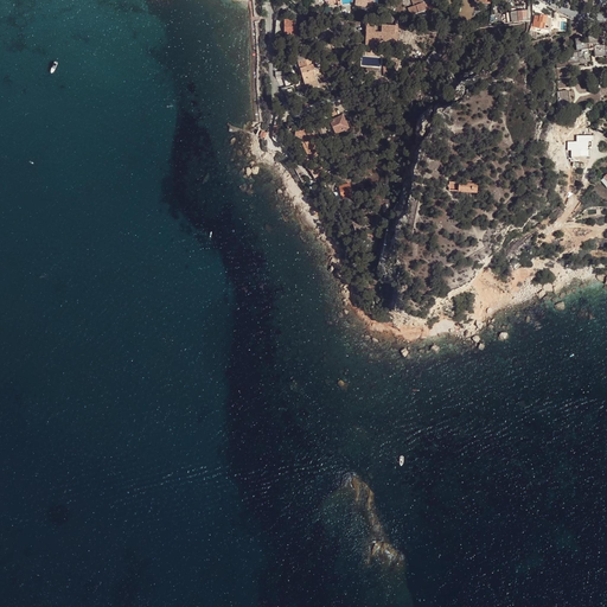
[(421,0),(414,0),(415,2),(416,5),(407,8),(410,17),(426,10),(429,18),(435,12),(429,0),(427,0),(426,1),(427,4),(423,5),(422,2),(421,0)]
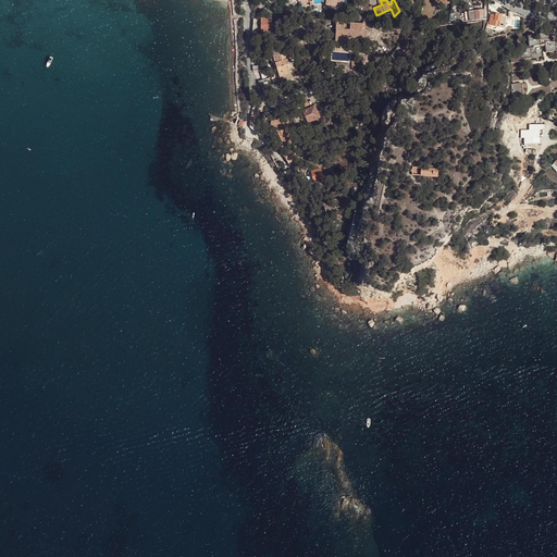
[(494,4),(492,8),(498,12),(503,7),(495,2),(494,4)]
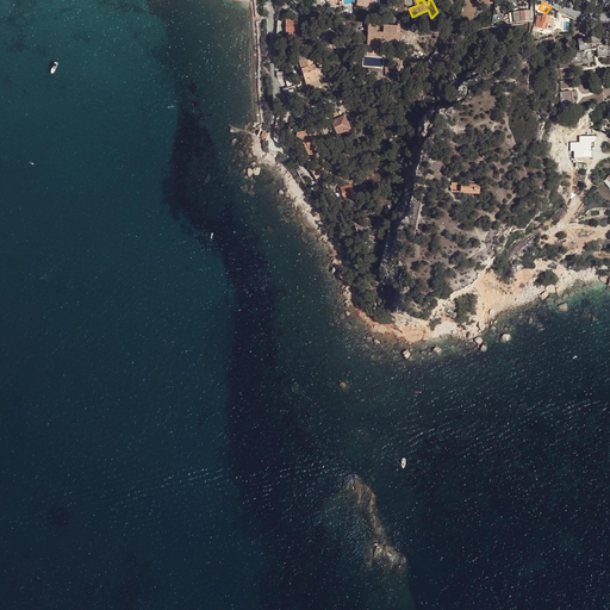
[(506,22),(518,20),(517,10),(505,11),(506,22)]
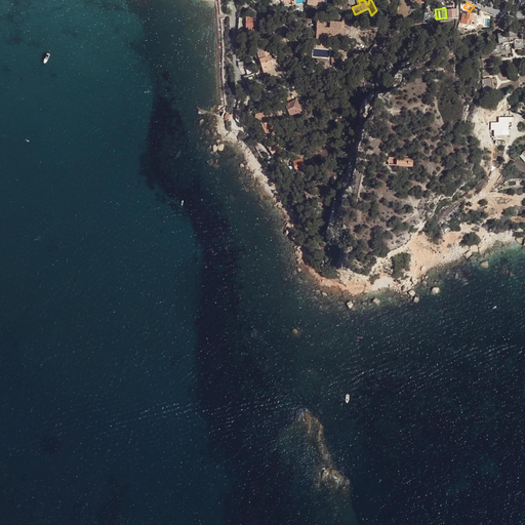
[(454,16),(453,8),(445,8),(446,17),(454,16)]
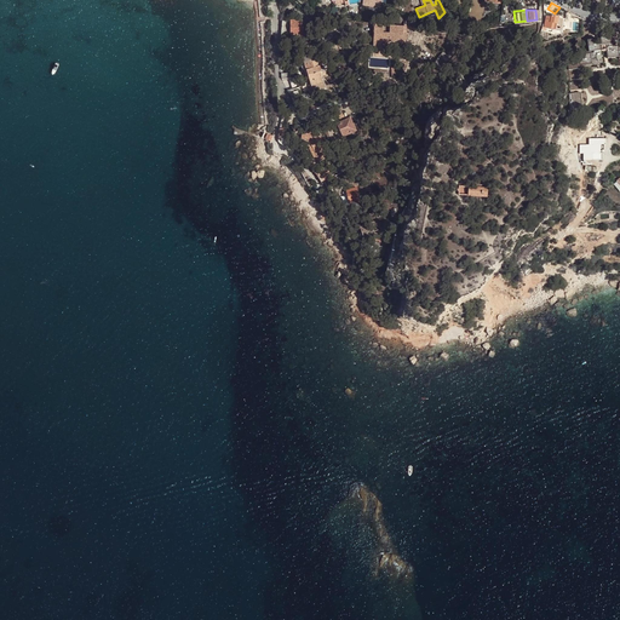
[(550,18),(545,17),(543,28),(556,30),(558,23),(556,23),(557,17),(550,16),(550,18)]
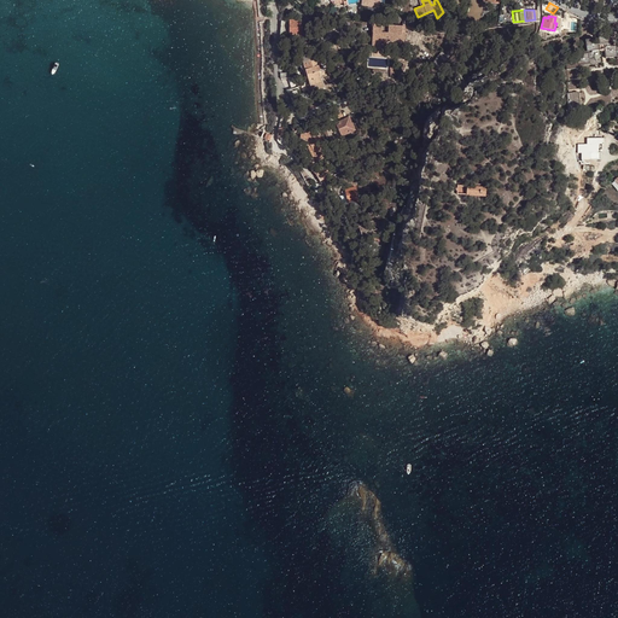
[(297,21),(289,21),(289,34),(290,34),(290,39),(296,39),(296,34),(302,34),(302,28),(297,28),(297,21)]
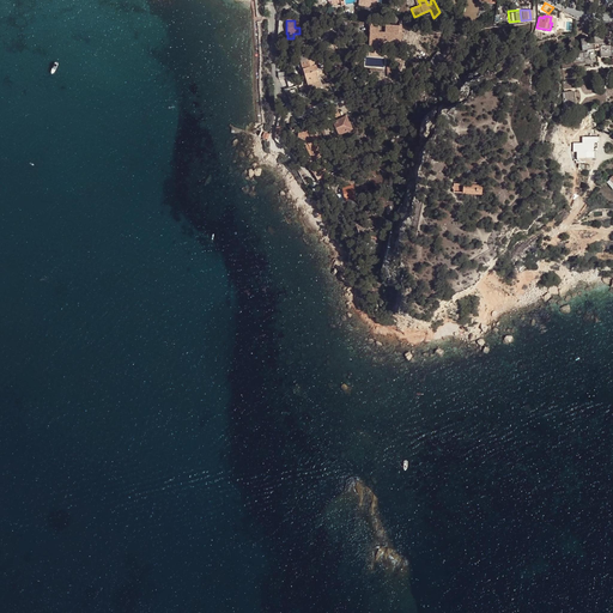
[(401,26),(384,25),(384,34),(377,32),(377,25),(369,24),(368,48),(376,49),(377,41),(400,42),(401,26)]
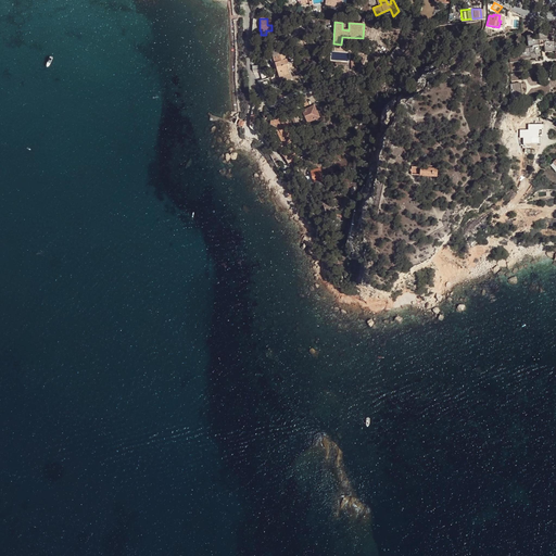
[(547,29),(536,30),(539,41),(543,41),(548,40),(547,29)]
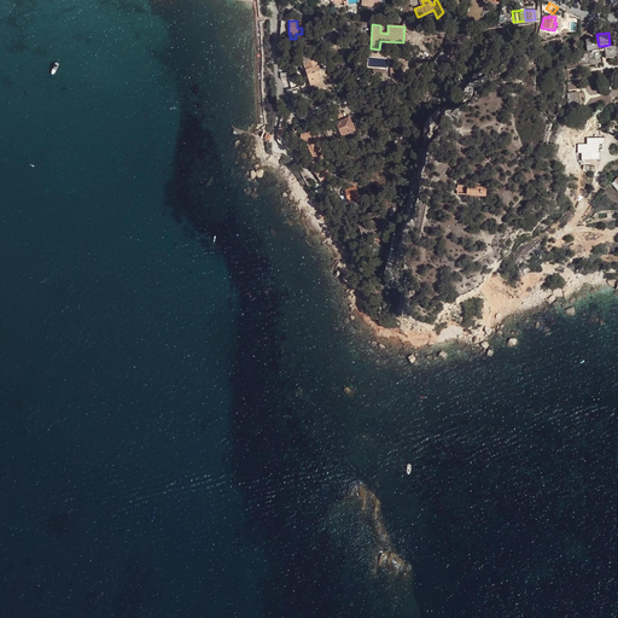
[(596,39),(584,40),(586,52),(590,51),(596,51),(598,51),(596,39)]
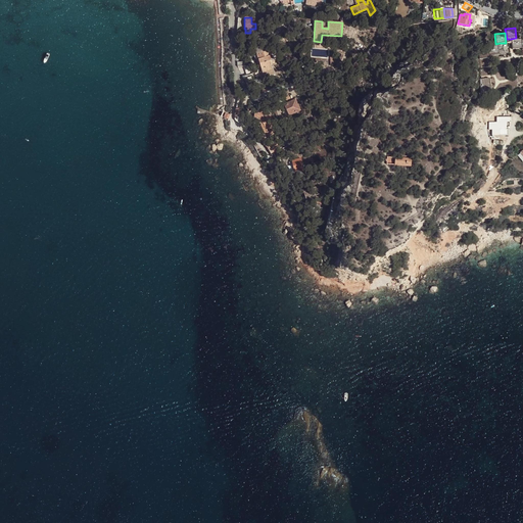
[(265,42),(270,41),(269,37),(264,37),(265,41),(252,44),(262,74),(274,69),(265,42)]
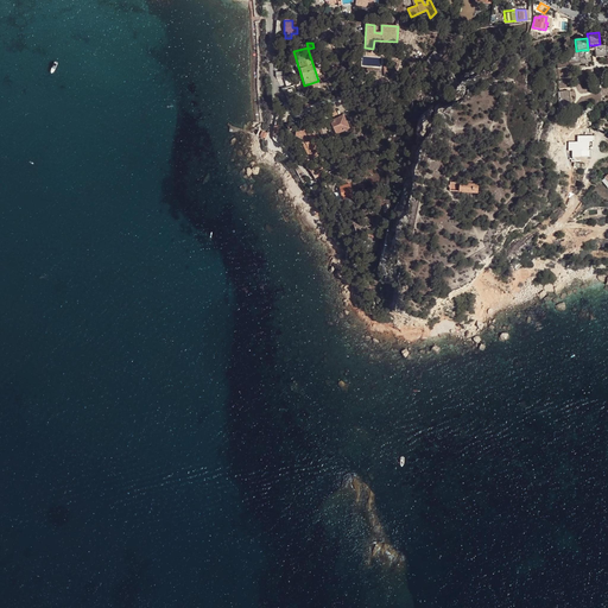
[(595,57),(606,56),(606,58),(607,57),(607,46),(606,48),(605,44),(594,46),(594,51),(595,57)]
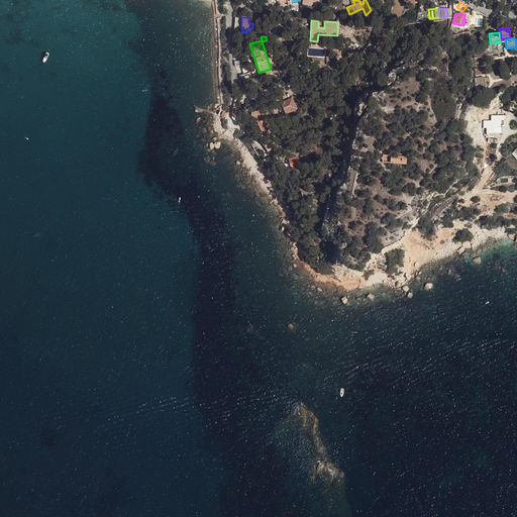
[(335,52),(328,52),(327,63),(330,61),(334,57),(335,52)]
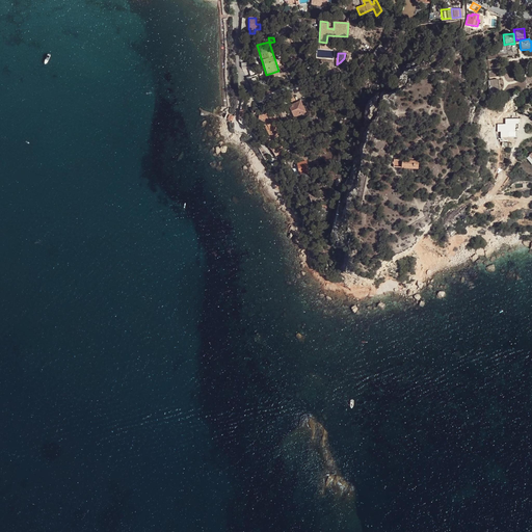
[(259,73),(256,63),(248,67),(251,75),(259,73)]
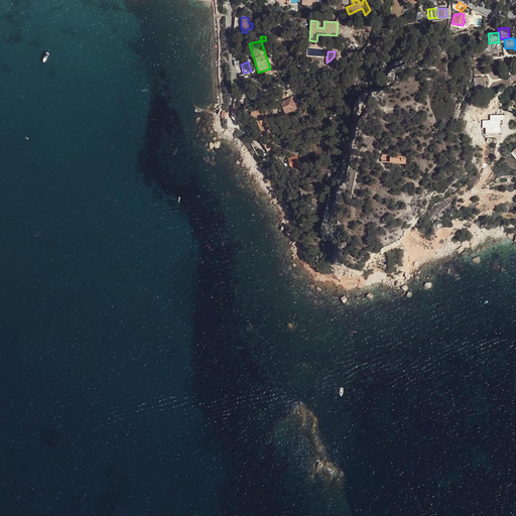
[(247,81),(244,73),(238,75),(242,83),(247,81)]
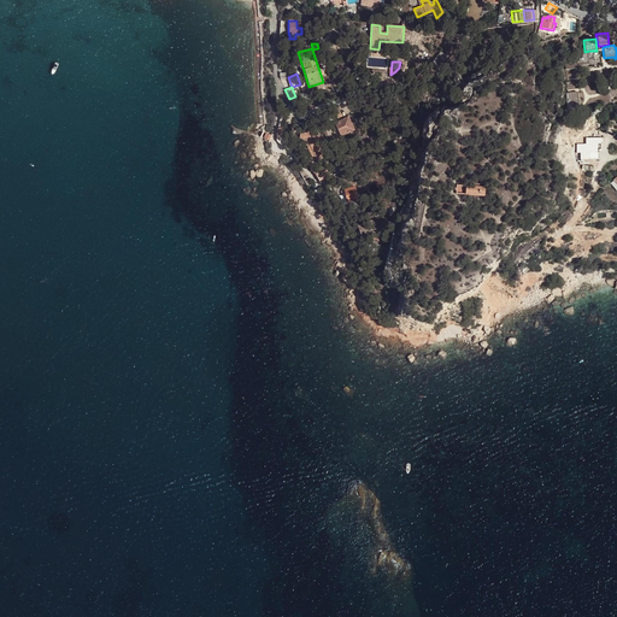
[(565,93),(566,109),(579,107),(576,92),(565,93)]
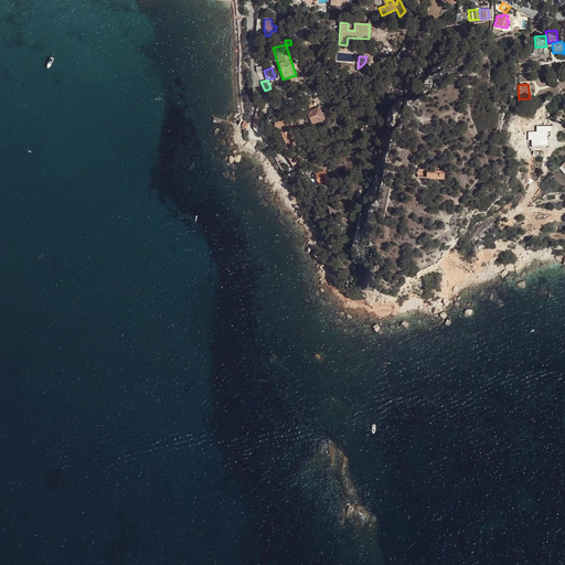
[(318,116),(312,104),(300,109),(306,121),(318,116)]
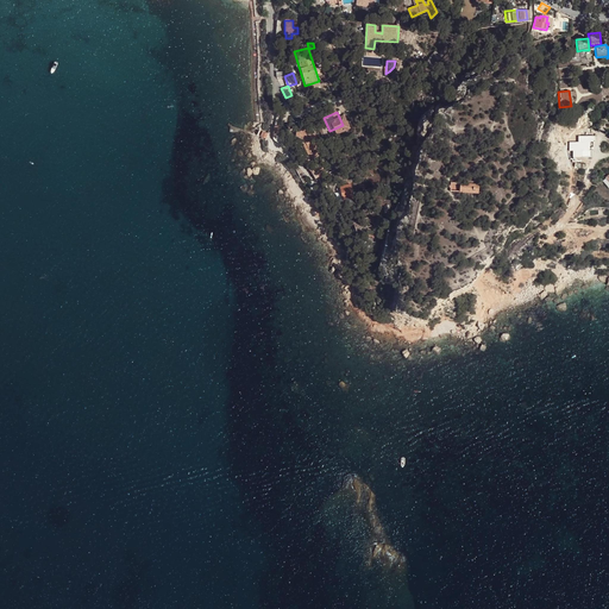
[(281,125),(274,126),(272,139),(284,150),(290,143),(284,137),(281,125)]
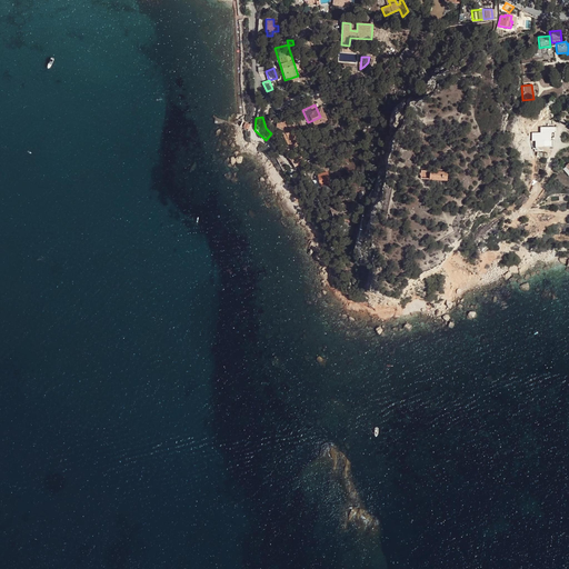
[(238,120),(236,125),(246,129),(248,125),(238,120)]
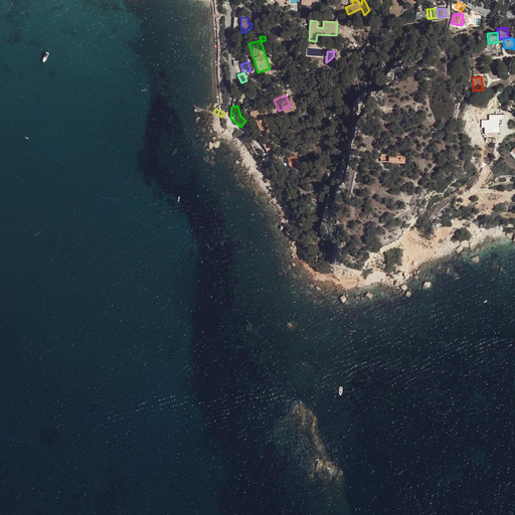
[(256,119),(250,116),(249,120),(254,122),(258,127),(260,126),(256,119)]
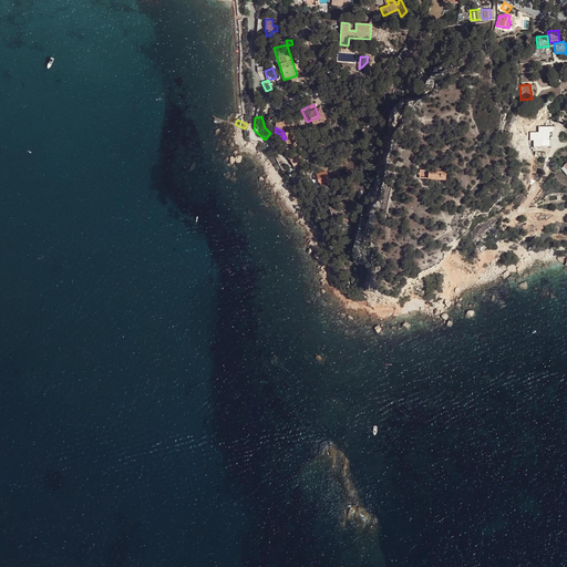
[(297,157),(289,161),(292,167),(300,164),(297,157)]
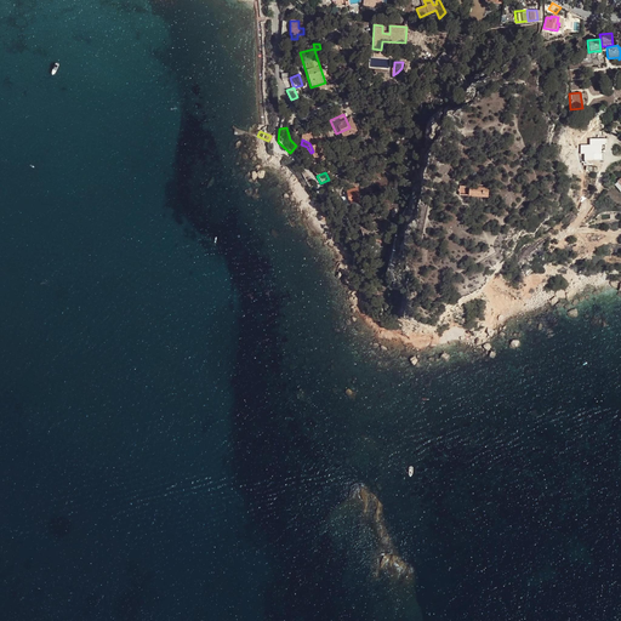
[(488,187),(469,186),(468,195),(488,197),(488,187)]
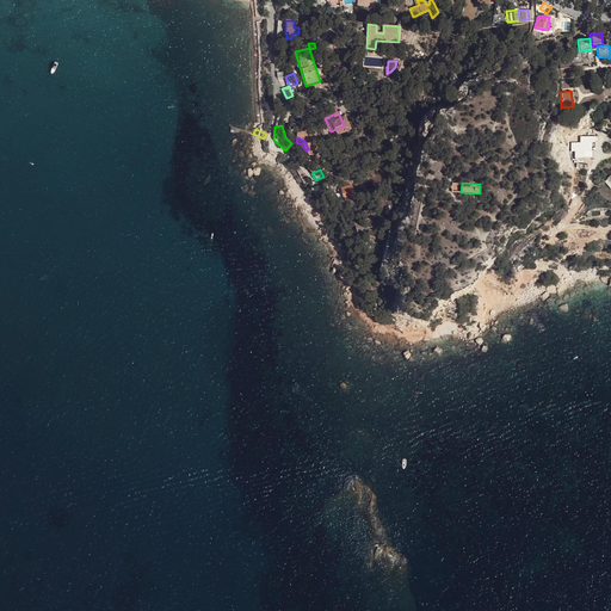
[(353,198),(350,185),(340,187),(343,201),(353,198)]
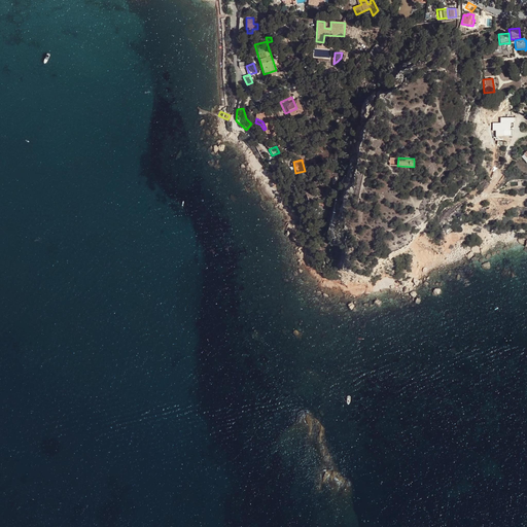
[(319,187),(314,189),(305,194),(310,207),(316,205),(315,201),(317,201),(319,200),(318,198),(316,191),(320,190),(319,187)]
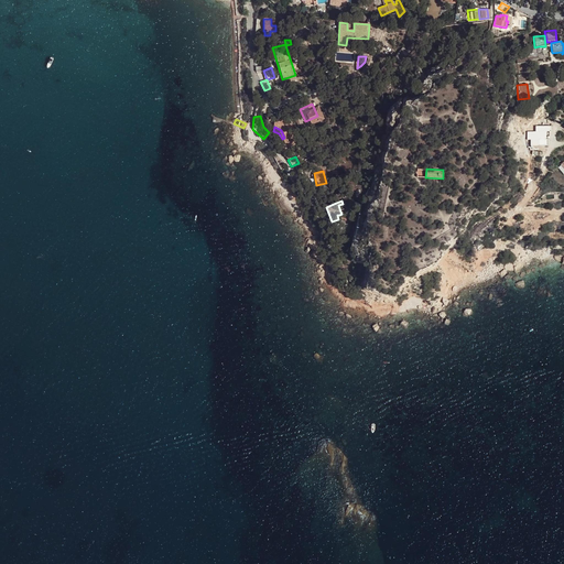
[(322,221),(316,209),(312,210),(318,224),(322,221)]
